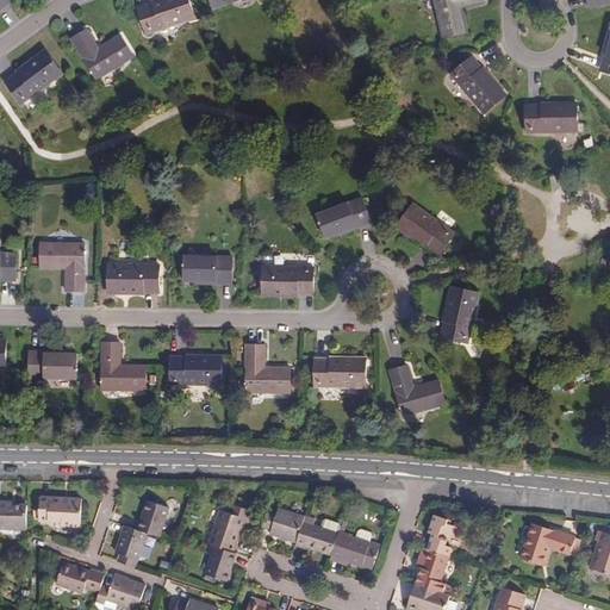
[(195,18),(188,0),(165,0),(138,8),(147,35),(195,18)]
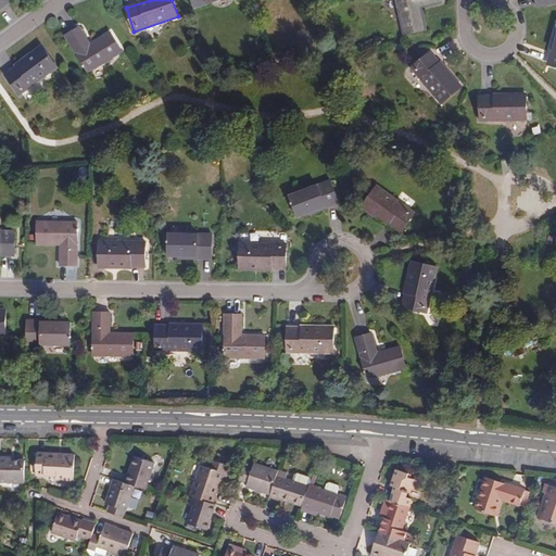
[(442,3),(441,0),(397,0),(404,35),(426,30),(421,7),(442,3)]
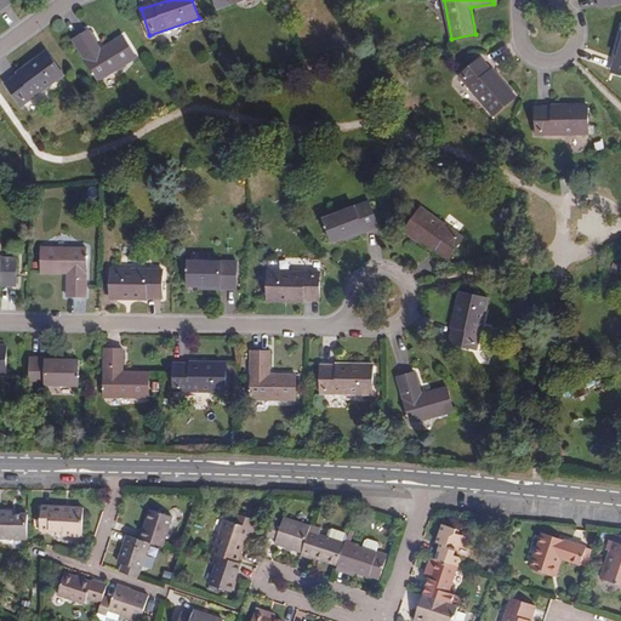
[(10,3),(0,9),(0,12),(11,5),(10,3)]
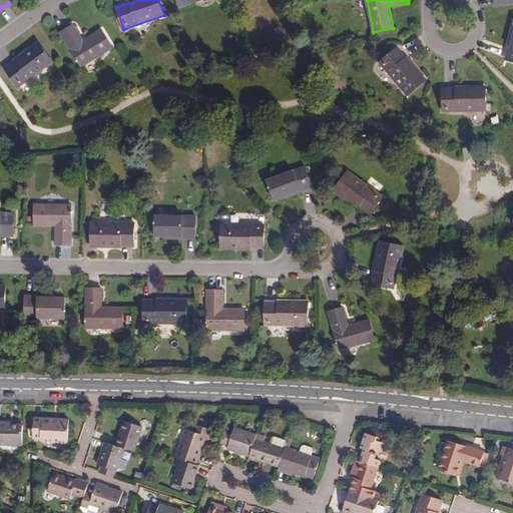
[(83,41),(74,25),(61,33),(81,67),(112,48),(102,30),(83,41)]
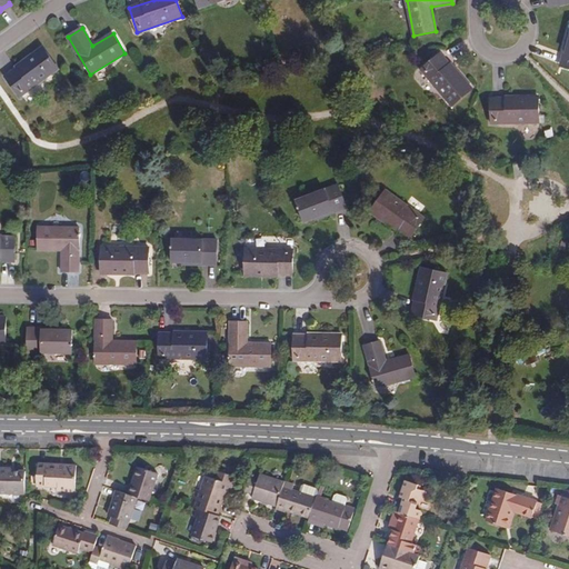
[(5,52),(15,66),(42,46),(31,32),(5,52)]
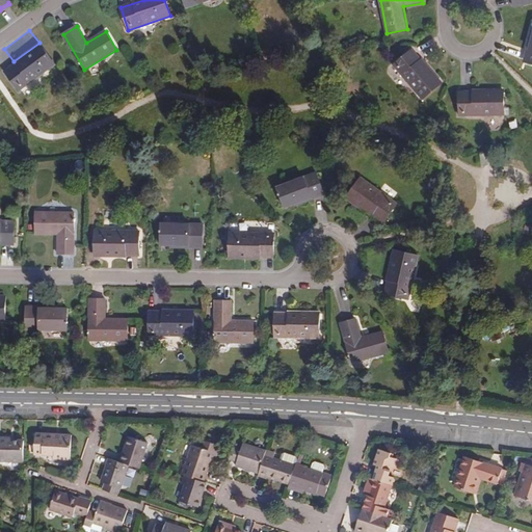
[(531,31),(523,61),(525,62),(531,38),(531,31)]
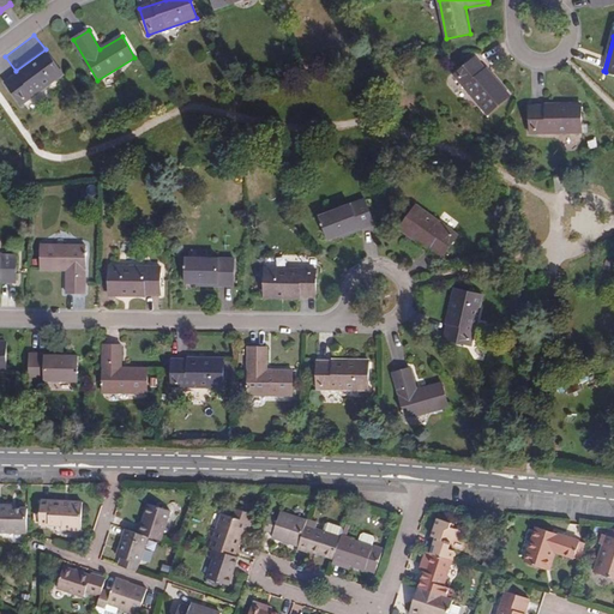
[(64,74),(47,53),(6,82),(22,104),(64,74)]
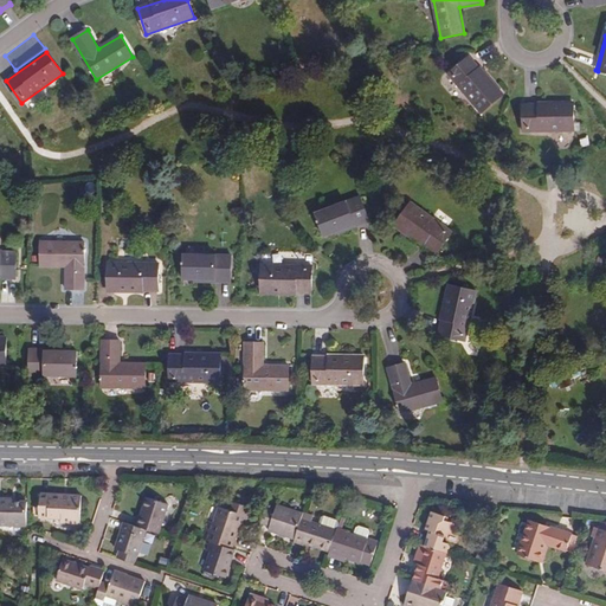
[(503,96),(470,57),(449,75),(482,114),(503,96)]
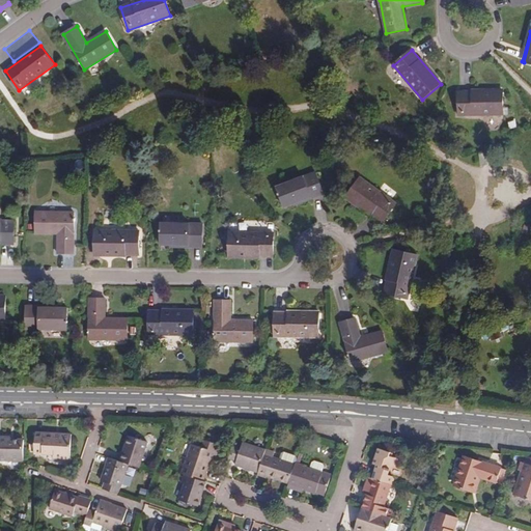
[(503,92),(458,92),(459,115),(503,115),(503,92)]
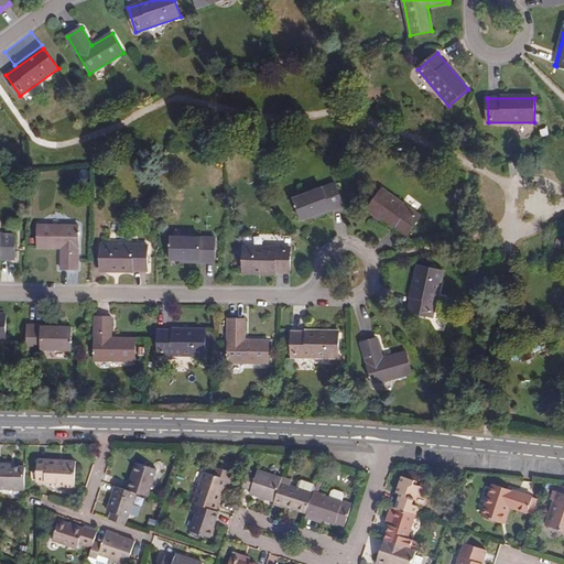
[(520,171),(519,160),(509,161),(511,172),(520,171)]
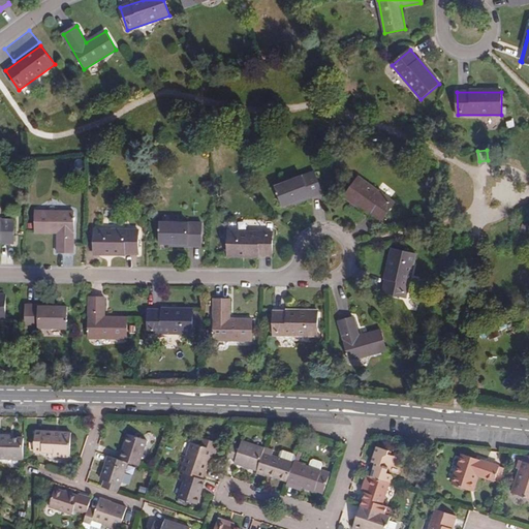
[(292,204),(322,191),(314,172),(276,187),(283,207),(292,204)]
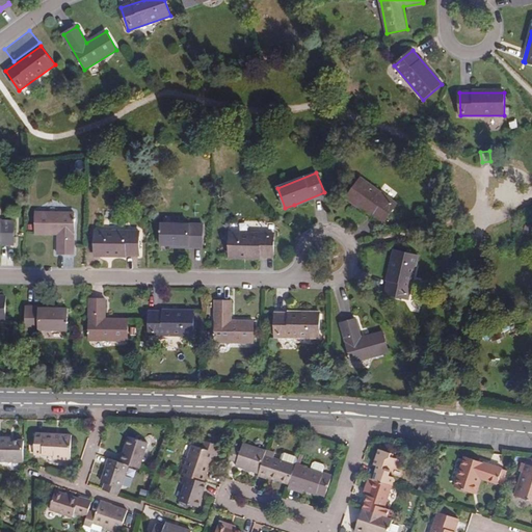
[(397,204),(362,178),(347,197),(383,223),(397,204)]
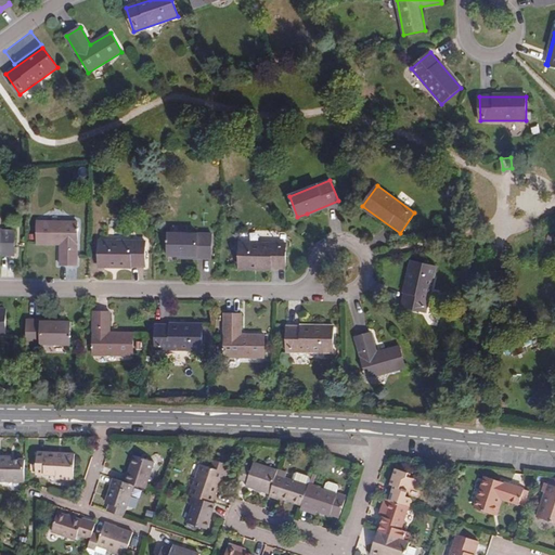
[(339,204),(338,201),(307,214),(308,216),(339,204)]
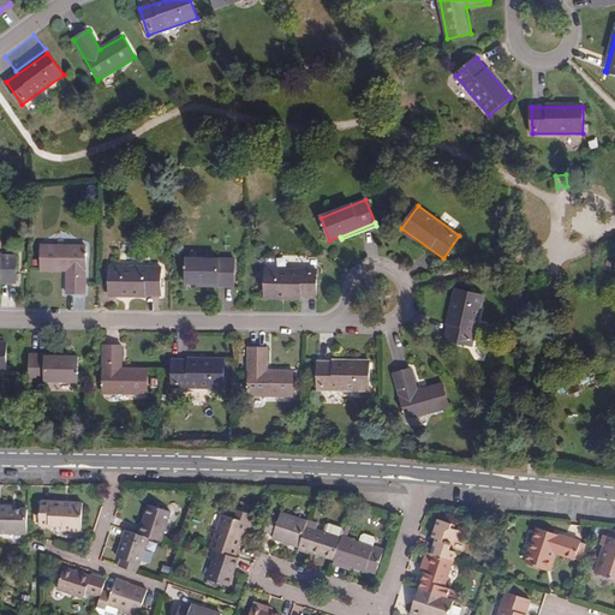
[(85,294),(87,246),(42,245),(41,270),(67,270),(67,294),(85,294)]
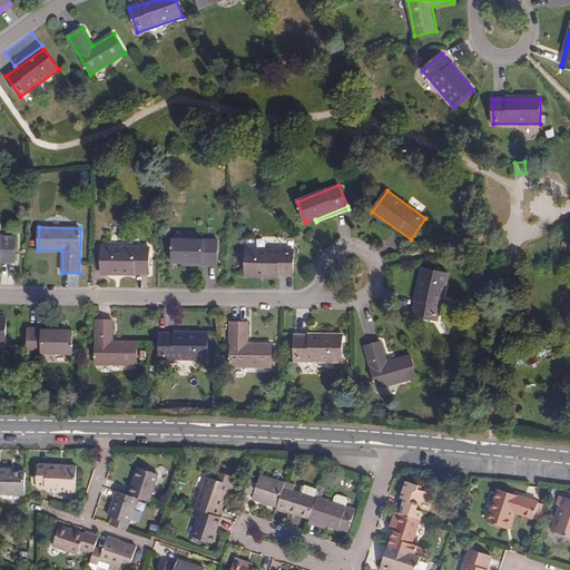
[(0,259),(16,261),(16,237),(0,237),(0,259)]
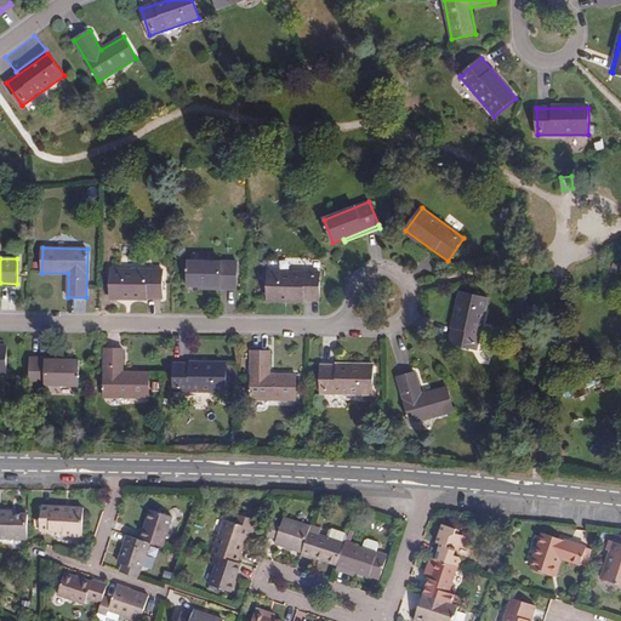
[(199,286),(237,286),(238,262),(188,261),(188,286),(199,286)]
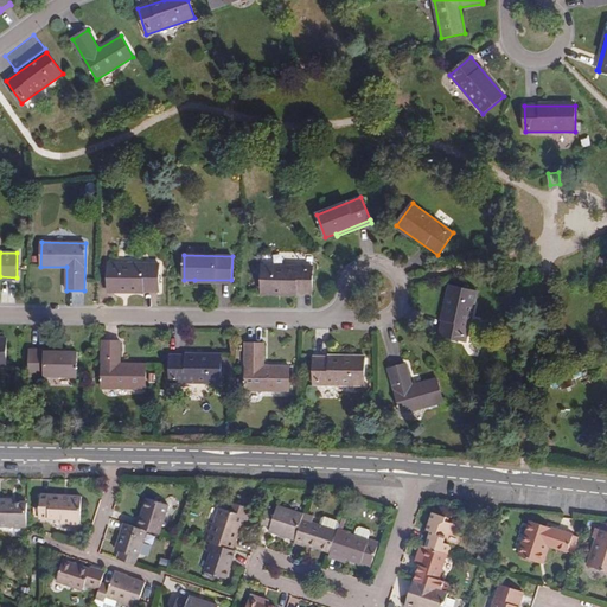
[(159,292),(160,264),(109,263),(108,291),(159,292)]
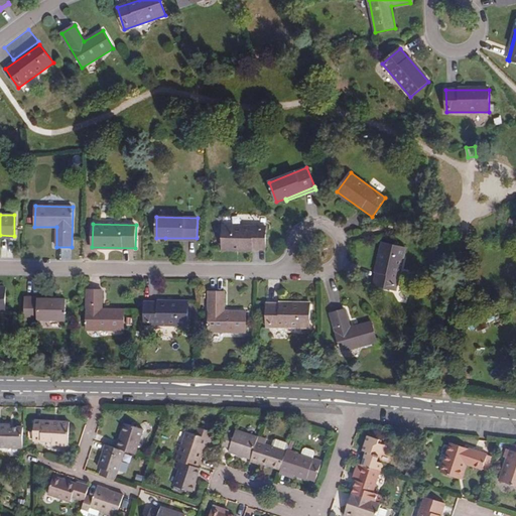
[(266,250),(266,227),(223,226),(223,249),(266,250)]
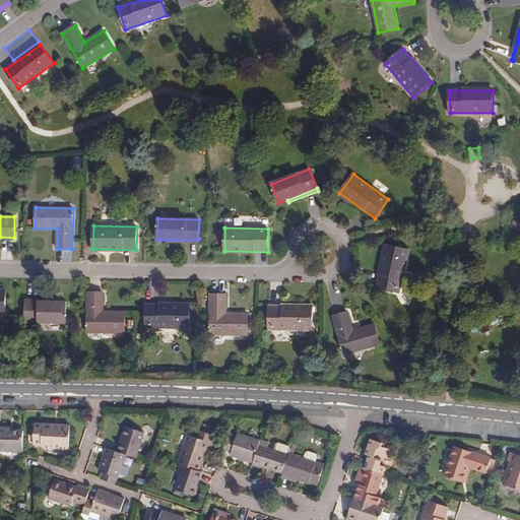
[(409,250),(387,245),(377,287),(399,293),(409,250)]
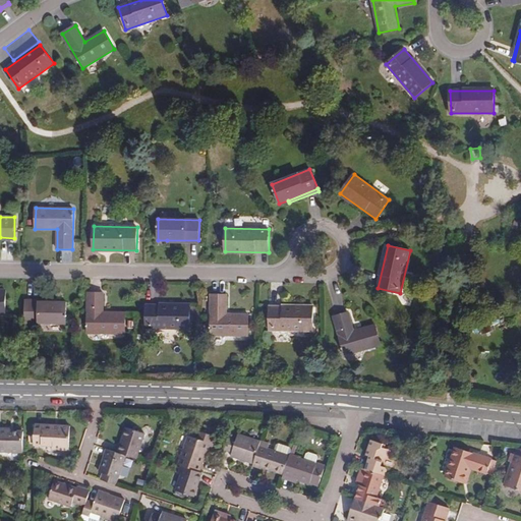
[(103,312),(103,293),(89,292),(88,333),(125,334),(125,312),(103,312)]
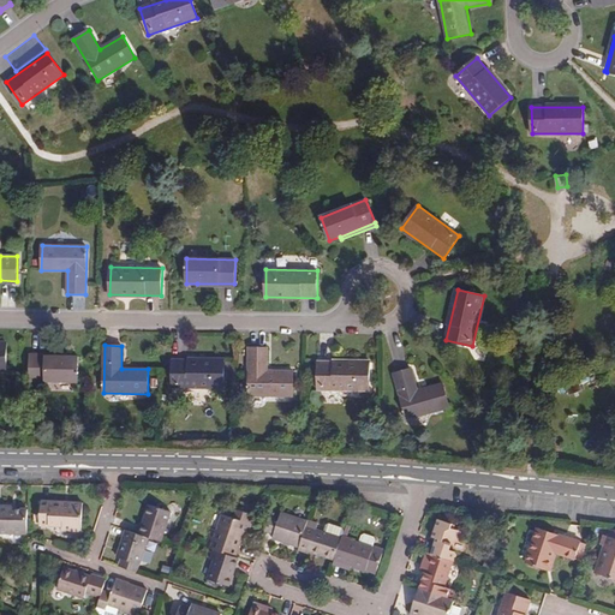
[(293,396),(294,372),(268,371),(268,348),(250,348),(250,395),(293,396)]
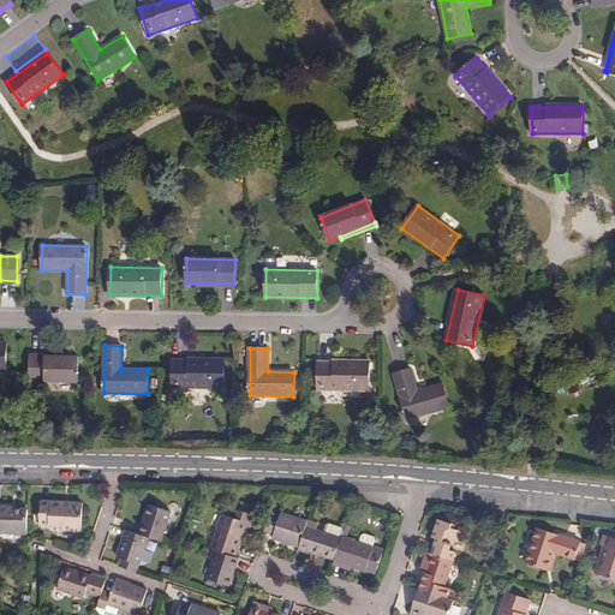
[(67,358),(31,357),(30,382),(78,382),(78,358),(67,358)]
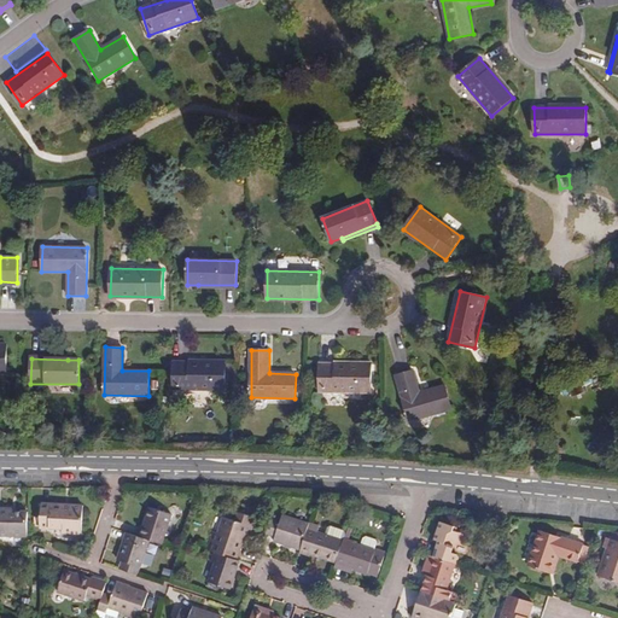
[(226,391),(226,363),(175,362),(174,390),(226,391)]
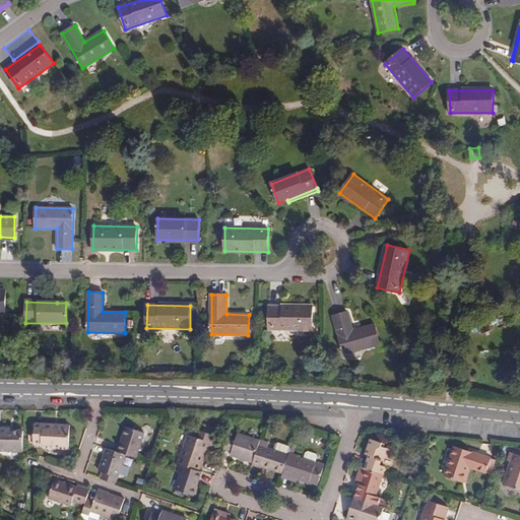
[(313,330),(313,307),(269,307),(269,329),(313,330)]
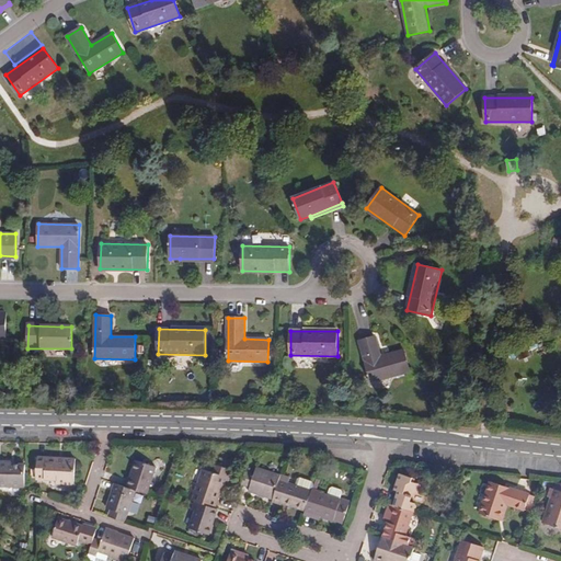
[(381,356),(376,336),(359,341),(371,382),(411,371),(404,350),(381,356)]
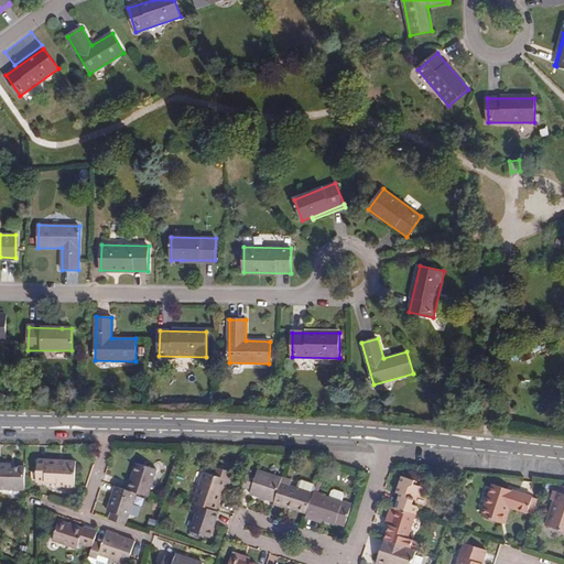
[(75,487),(76,463),(38,461),(36,481),(57,483),(57,486),(75,487)]
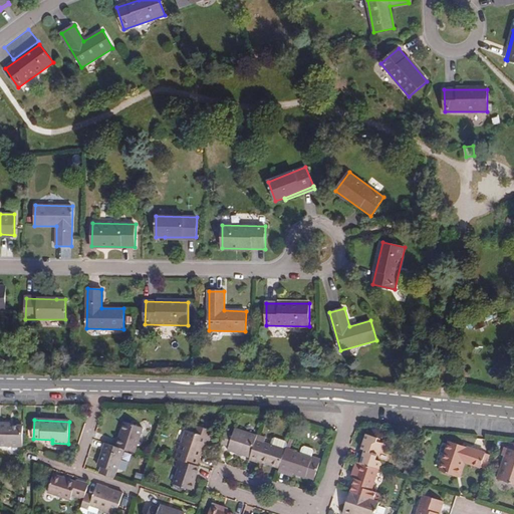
[(123,449),(135,453),(144,428),(125,422),(116,447),(123,449)]
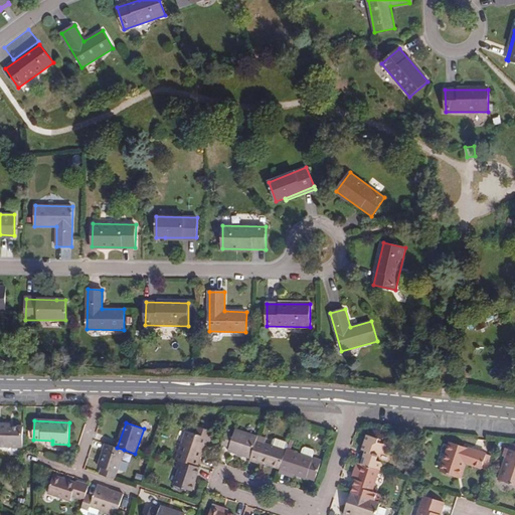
[(0,446),(23,448),(24,426),(14,426),(9,426),(9,423),(0,423),(0,446)]
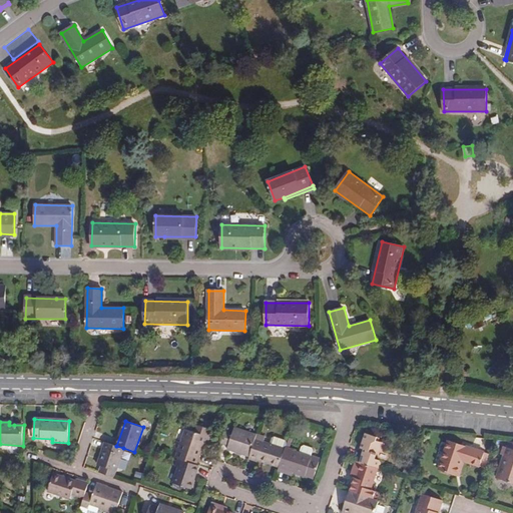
[(178,441),(172,456),(179,459),(196,464),(203,444),(207,445),(212,429),(198,424),(195,432),(185,428),(180,441),(178,441)]
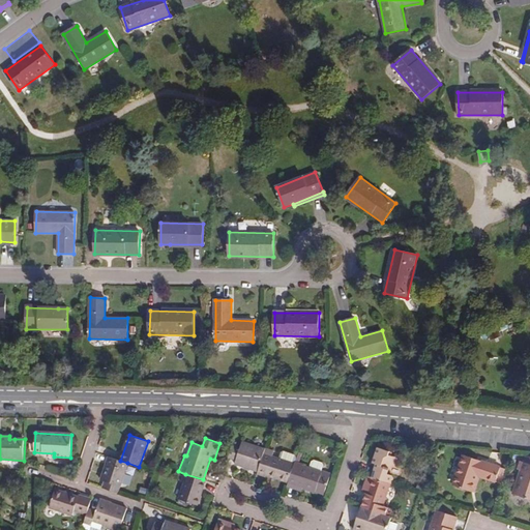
[(264,453),(265,448),(243,441),(240,447),(233,444),(231,451),(229,457),(237,460),(236,464),(258,471),(264,453)]
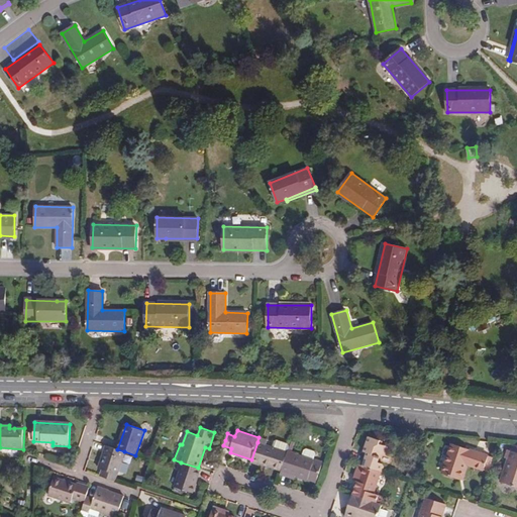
[(367,453),(363,466),(381,472),(383,473),(384,469),(384,467),(383,463),(379,462),(380,457),(388,453),(389,447),(382,445),(379,444),(381,440),(369,436),(364,451),(367,453)]
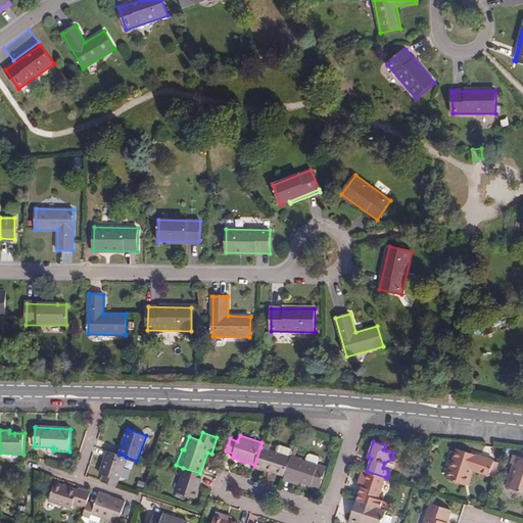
[(285,475),(291,458),(260,447),(254,465),(254,467),(263,470),(264,468),(285,475)]
